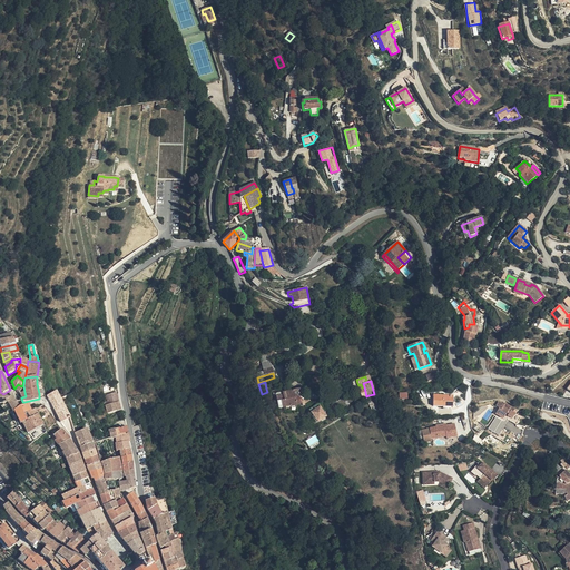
[(18,384),(15,389),(13,390),(19,393),(23,389),(21,386),(18,384)]
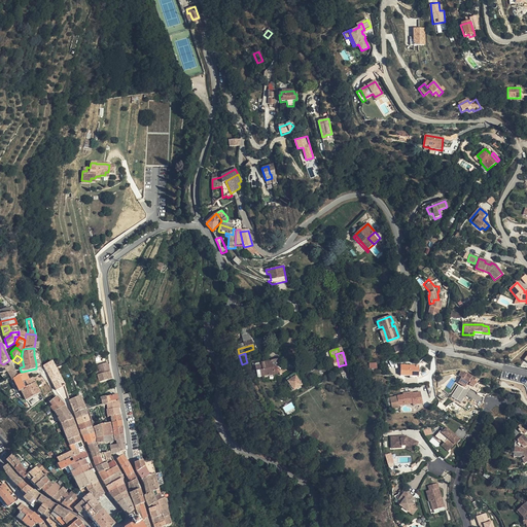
[(277,360),(271,361),(260,363),(259,362),(254,364),(255,370),(257,378),(269,376),(269,377),(278,375),(278,373),(279,373),(278,369),(276,369),(276,367),(278,365),(277,360)]
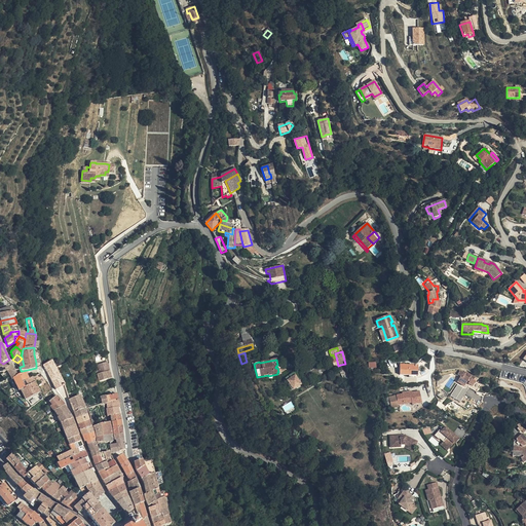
[(52,361),(43,366),(55,389),(65,385),(59,372),(55,367),(52,361)]
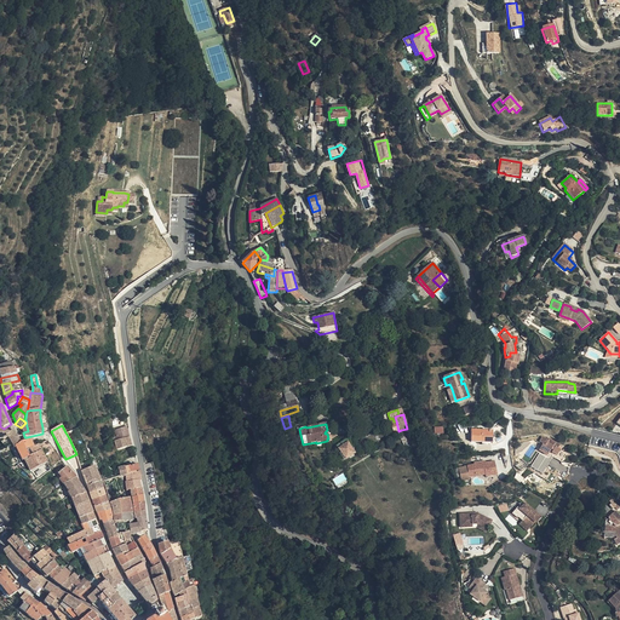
[(127,428),(115,430),(118,440),(130,437),(127,428)]
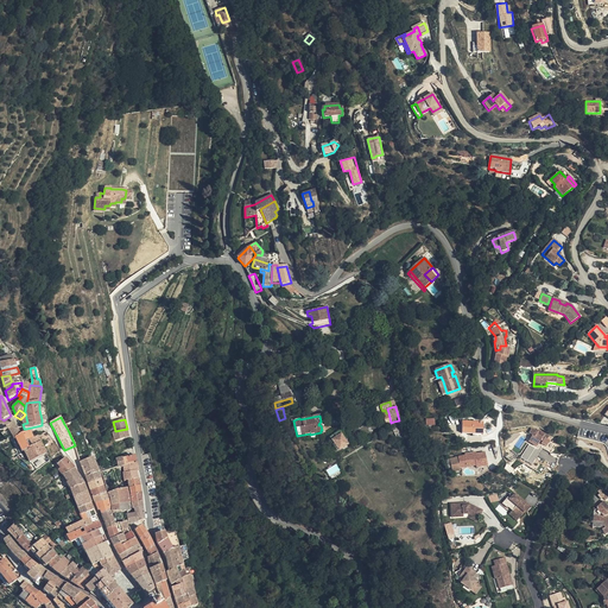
[(6,426),(7,430),(11,435),(18,430),(13,422),(10,424),(6,426)]
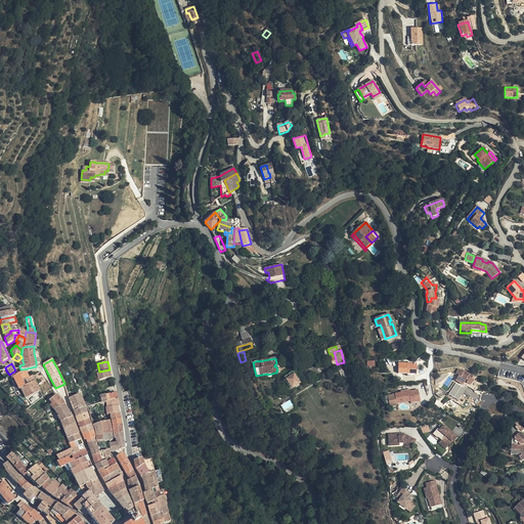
[(287,370),(276,363),(274,365),(274,366),(276,366),(277,370),(278,374),(278,373),(287,370)]
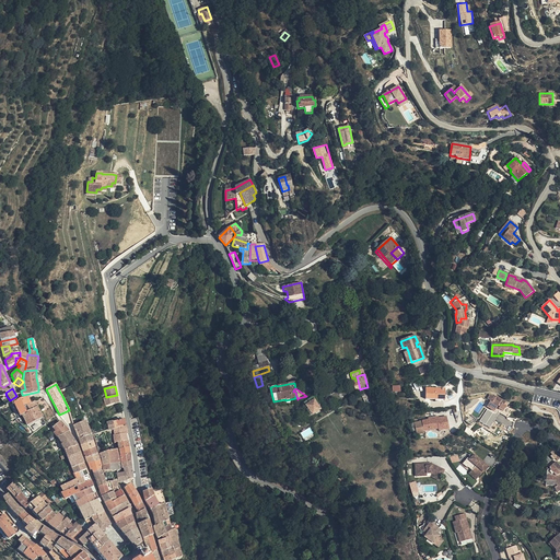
[(372,396),(369,388),(363,391),(363,392),(366,398),(372,396)]
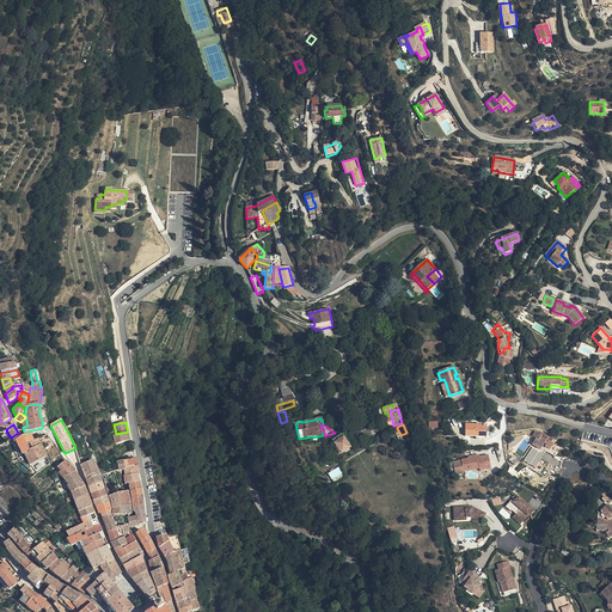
[(465,436),(487,436),(487,426),(465,424),(465,436)]
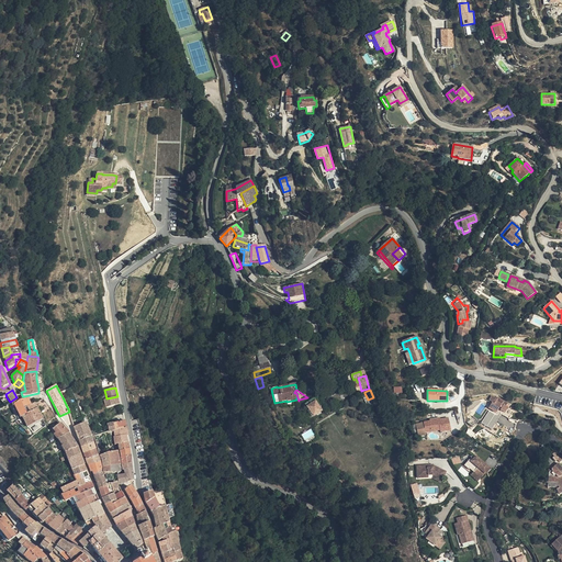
[(377,404),(373,397),(368,400),(364,393),(362,395),(368,407),(377,404)]
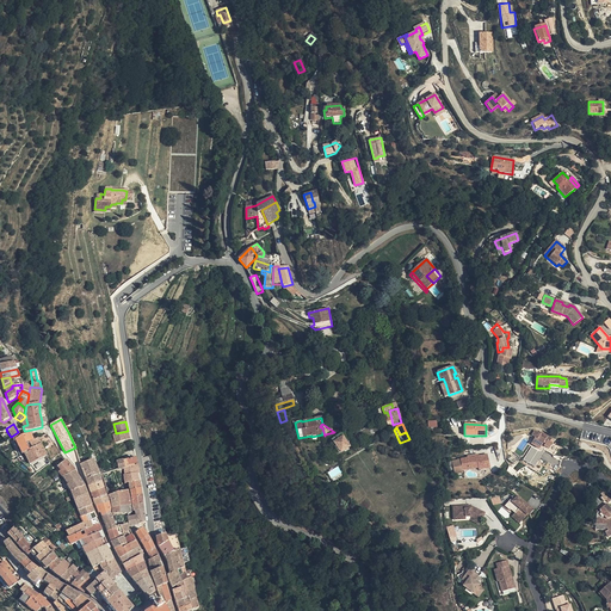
[(113,434),(116,440),(116,442),(130,439),(128,431),(116,433),(113,434)]
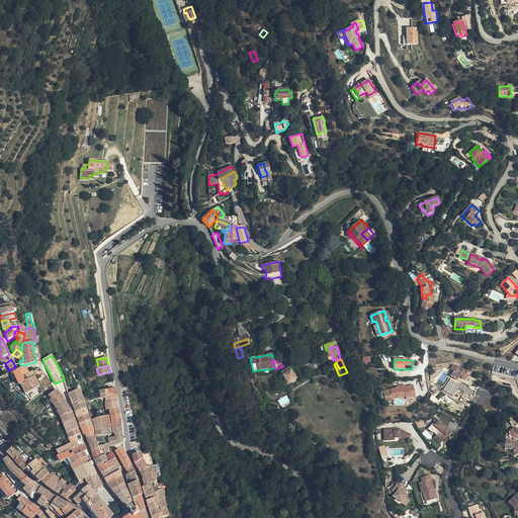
[(475,376),(469,373),(467,376),(463,373),(465,370),(459,366),(458,368),(453,365),(450,369),(453,371),(450,376),(457,380),(459,376),(460,375),(462,376),(461,377),(459,379),(469,385),(475,376)]
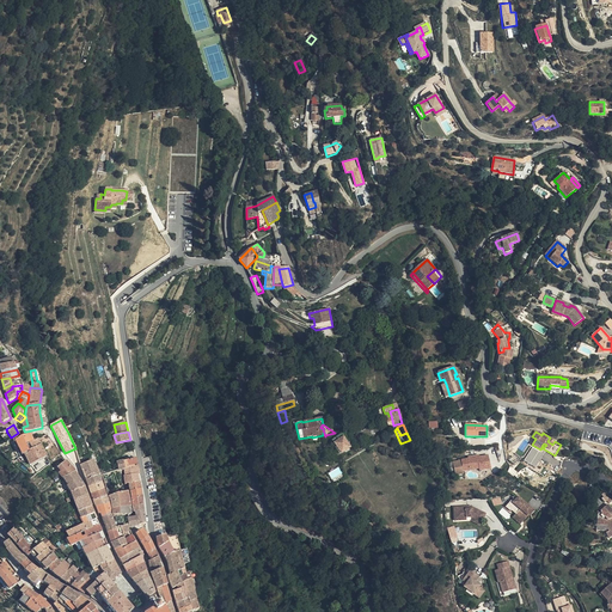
[(11,438),(12,440),(13,444),(14,442),(22,456),(24,454),(29,452),(25,445),(32,441),(30,434),(20,438),(18,433),(11,438)]
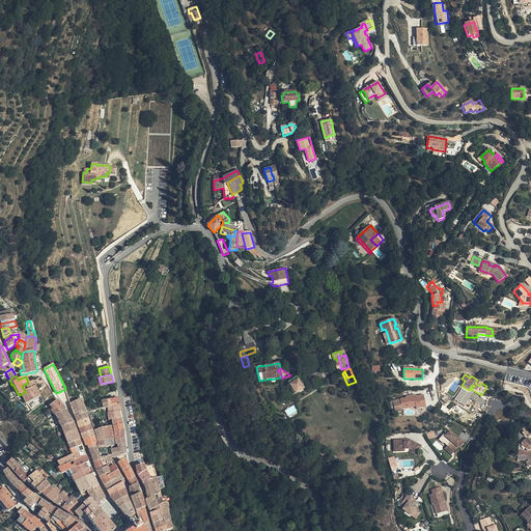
[(291,388),(289,389),(294,395),(303,389),(303,388),(305,387),(304,384),(301,385),(298,380),(289,385),(291,388)]
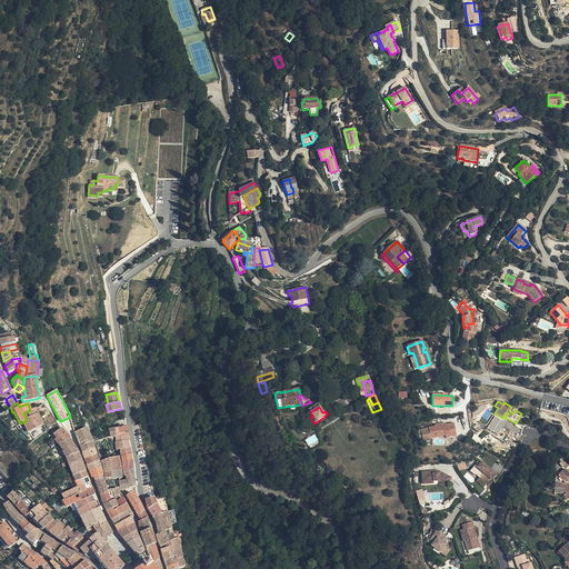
[(27,433),(43,425),(38,413),(33,416),(30,410),(23,413),(27,420),(22,422),(27,433)]
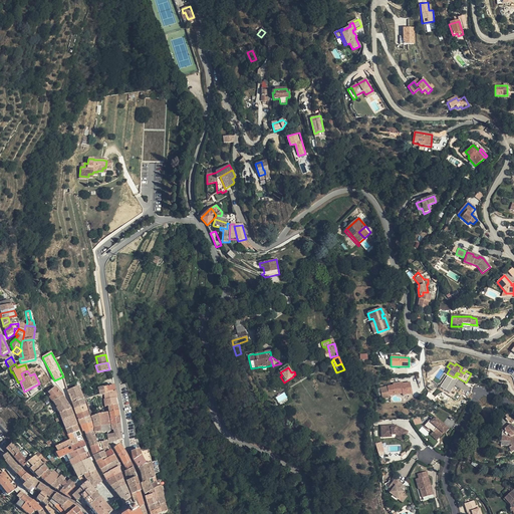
[(103,380),(105,387),(114,386),(112,377),(103,380)]
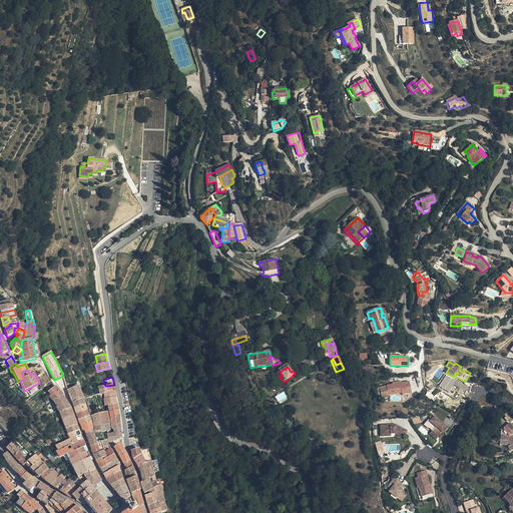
[(25,393),(24,391),(20,381),(18,382),(16,384),(15,385),(23,394),(25,393)]
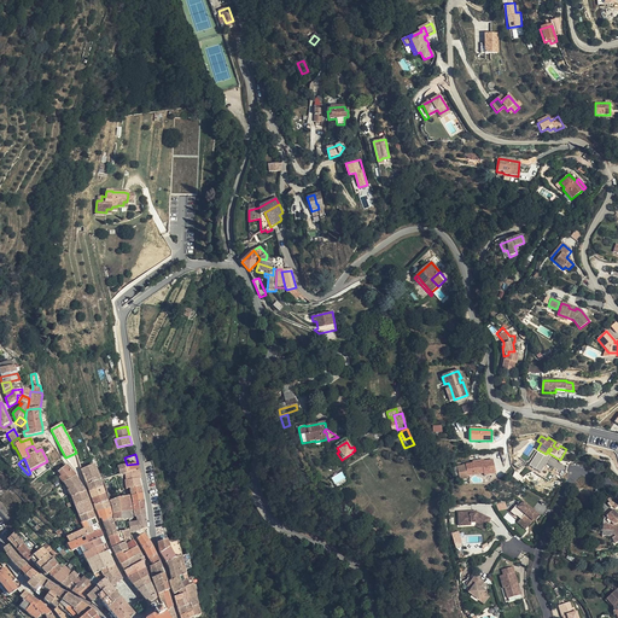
[(484,476),(495,473),(493,460),(482,462),(482,460),(472,461),(472,464),(465,465),(465,466),(456,467),(458,476),(459,481),(467,478),(467,477),(476,474),(474,472),(483,471),(484,473),(484,476)]
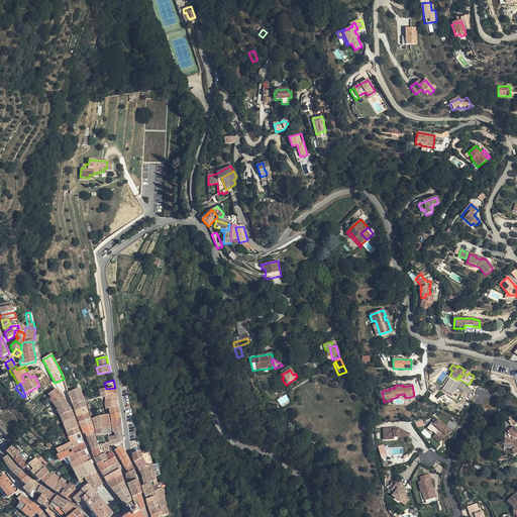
[(98,391),(100,397),(101,397),(103,397),(105,396),(117,395),(115,388),(106,389),(98,391)]
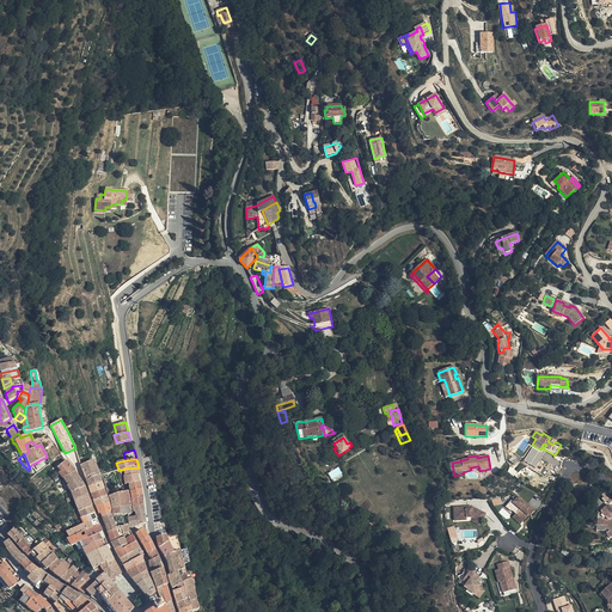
[(93,460),(80,466),(86,481),(99,476),(93,460)]
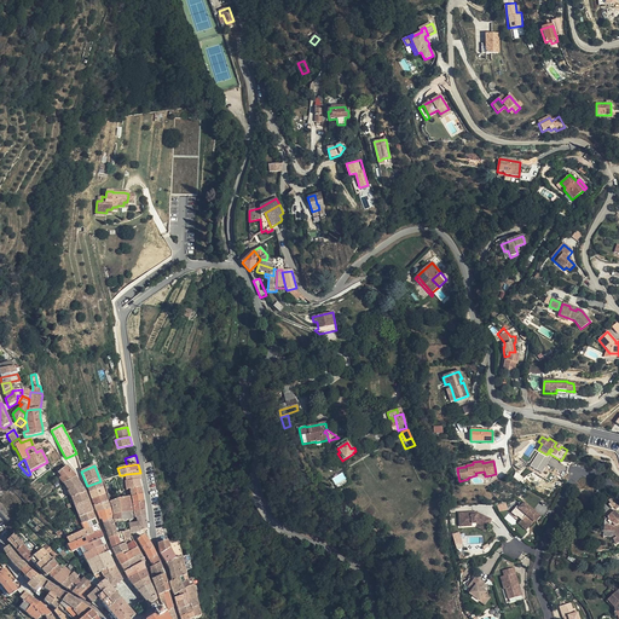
[(59,479),(63,484),(76,478),(67,467),(59,472),(58,473),(61,476),(59,479)]
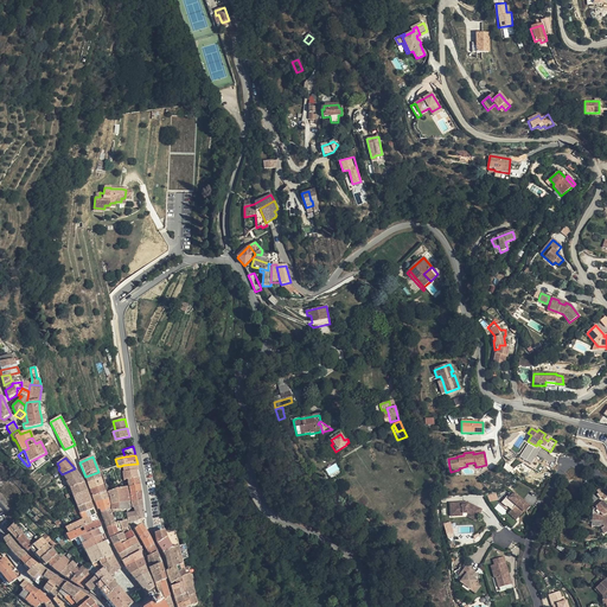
[(325,468),(330,475),(339,470),(336,462),(325,468)]
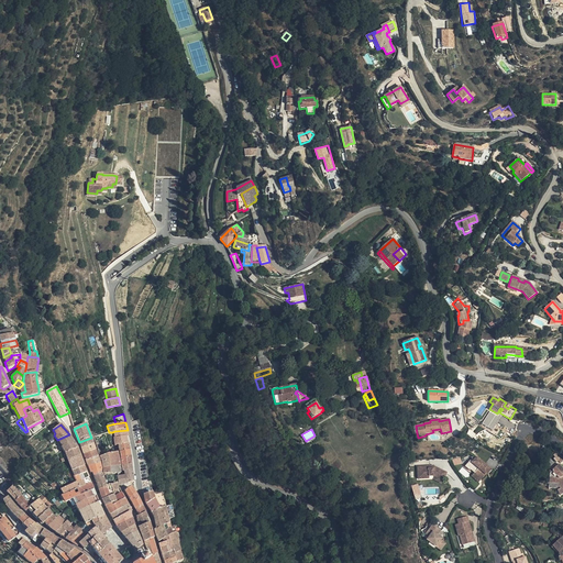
[(128,430),(114,431),(116,438),(113,438),(114,445),(119,445),(122,445),(129,443),(127,438),(129,438),(128,430)]
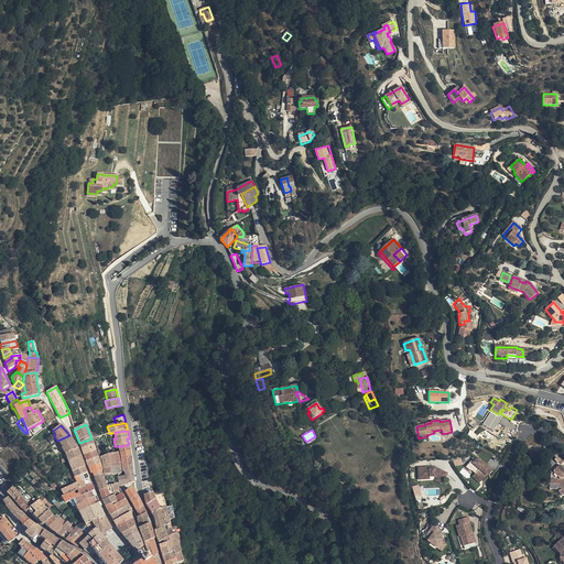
[(65,454),(67,462),(80,456),(77,448),(69,435),(57,441),(62,448),(65,454)]
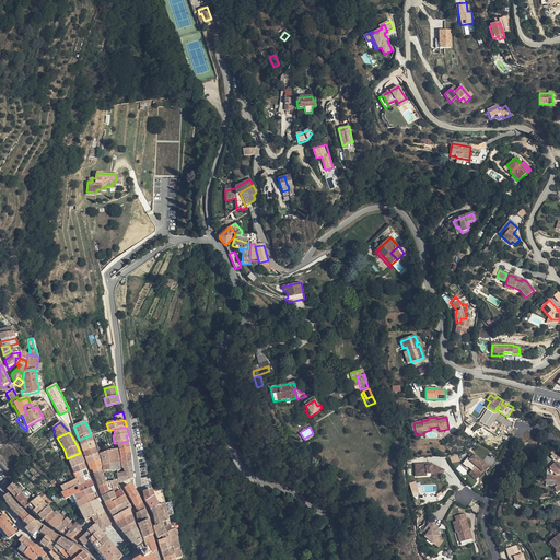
[(91,435),(79,440),(81,445),(93,442),(91,435)]
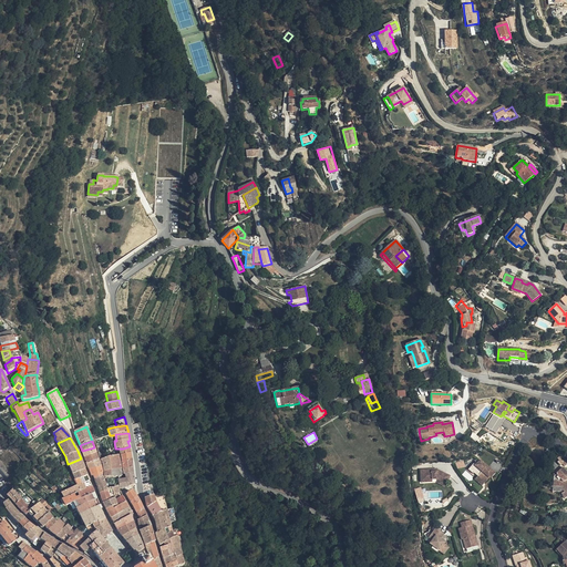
[(94,447),(82,451),(84,457),(96,454),(94,447)]
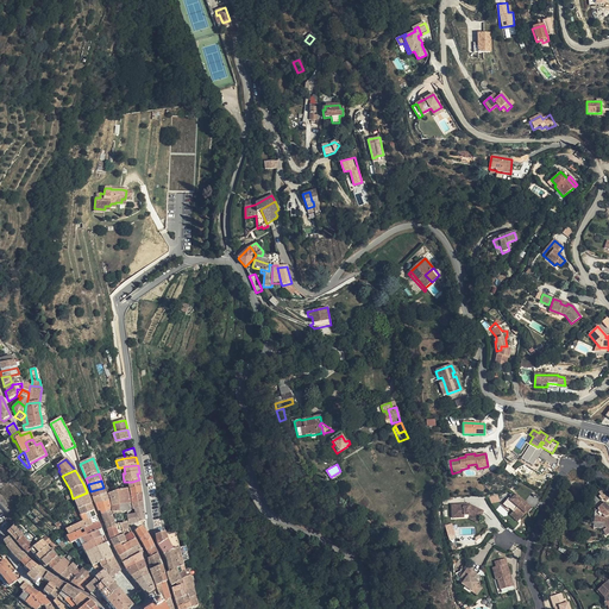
[(104,488),(90,491),(93,498),(106,495),(104,488)]
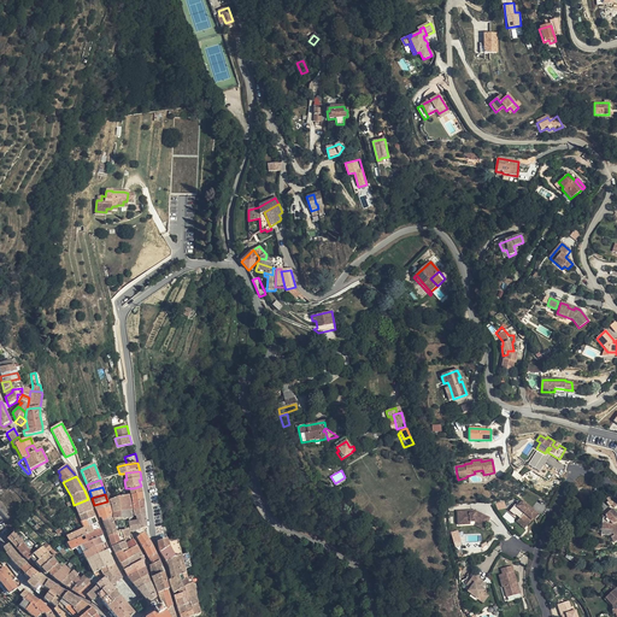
[(613,509),(616,505),(616,501),(611,495),(606,500),(609,503),(607,504),(610,507),(612,506),(613,509)]
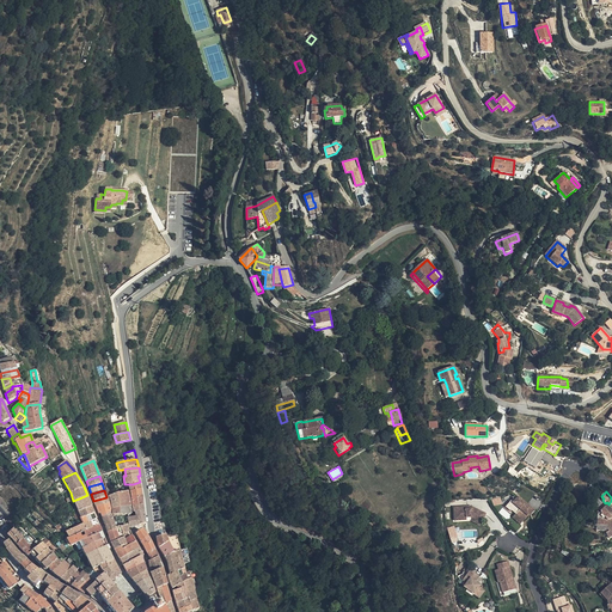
[(115,494),(109,496),(112,502),(112,508),(130,507),(128,493),(126,493),(118,494),(115,494)]
